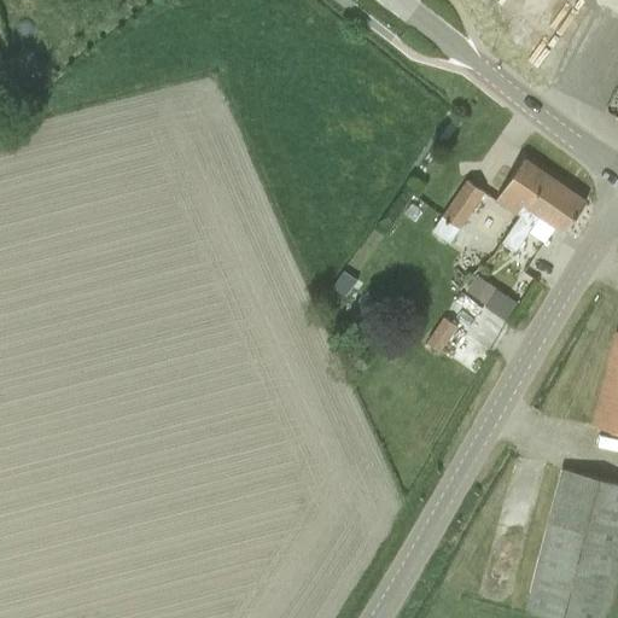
[(564,233),(586,202),(523,159),(495,199),(514,213),(519,216),(501,243),(514,251),(540,216),(564,233)]
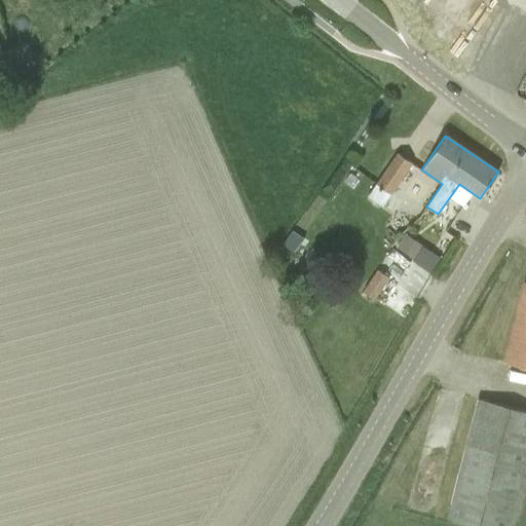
[(397,153),(376,184),(367,197),(381,208),(390,193),(411,163),(397,153)]
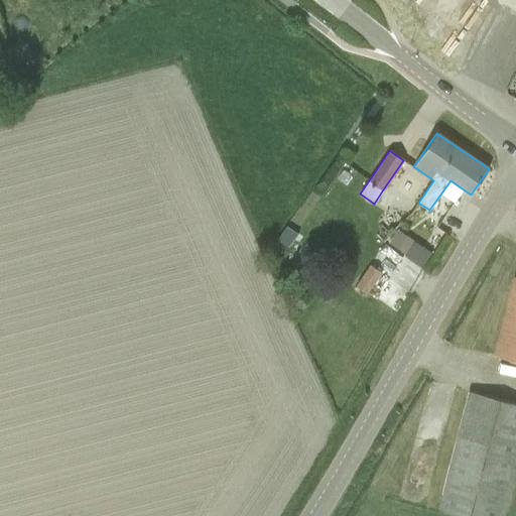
[(383,244),(393,250),(402,236),(392,230),(383,244)]
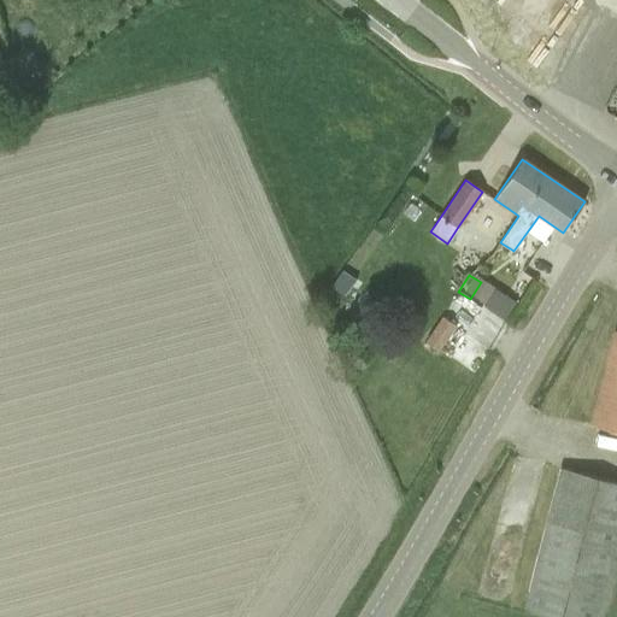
[(442,317),(425,344),(439,352),(456,325),(442,317)]
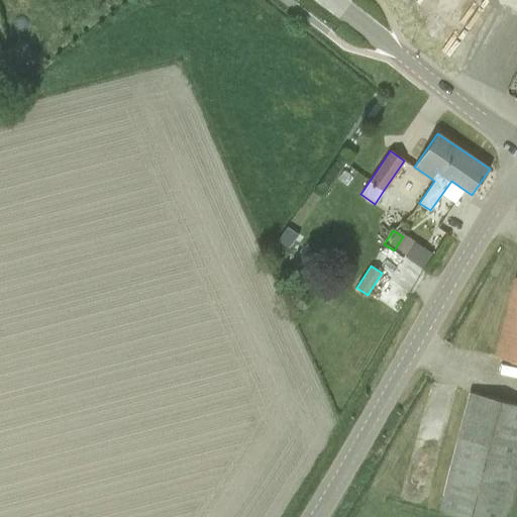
[(495,355),(514,360),(516,360),(516,278),(515,277),(495,355)]
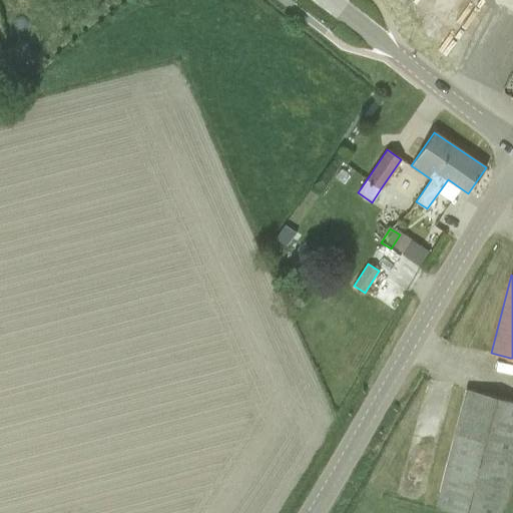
[(436,508),(455,512),(456,512),(496,512),(512,450),(512,401),(466,390),(436,508)]
